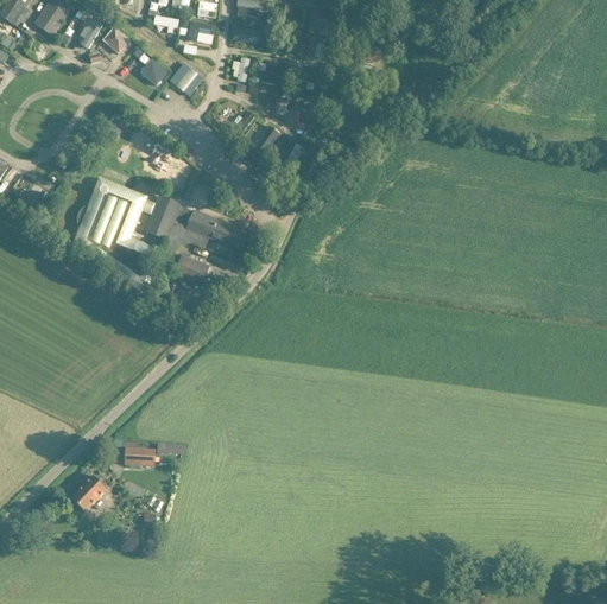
[(25,7),(29,0),(7,0),(0,10),(0,14),(17,25),(27,8),(25,7)]
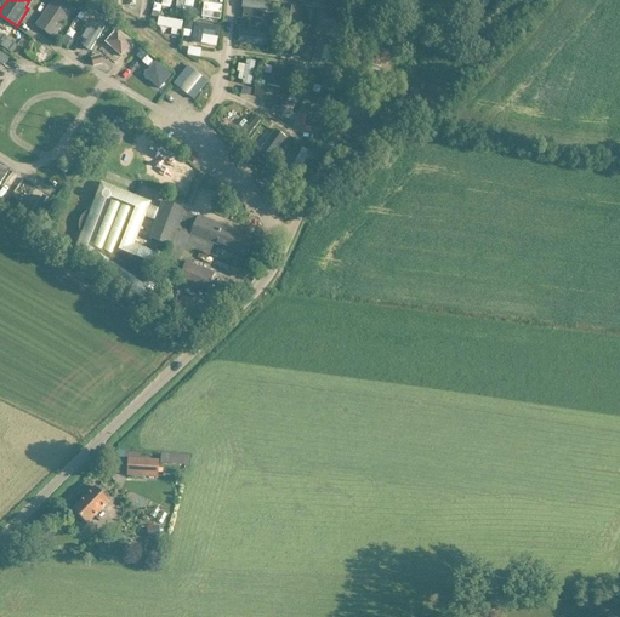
[(52,35),(73,5),(64,0),(50,0),(35,23),(52,35)]
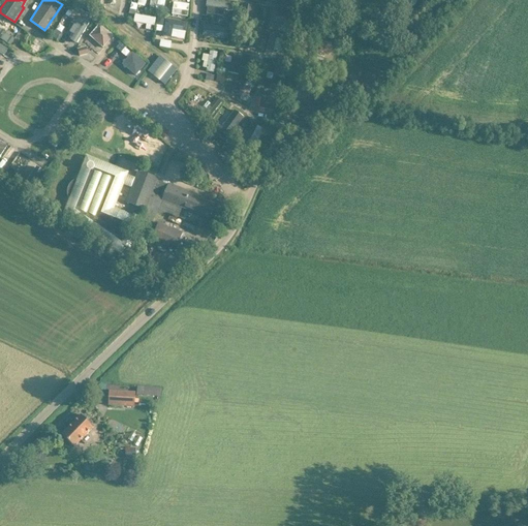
[(240,11),(241,0),(213,0),(212,10),(240,11)]
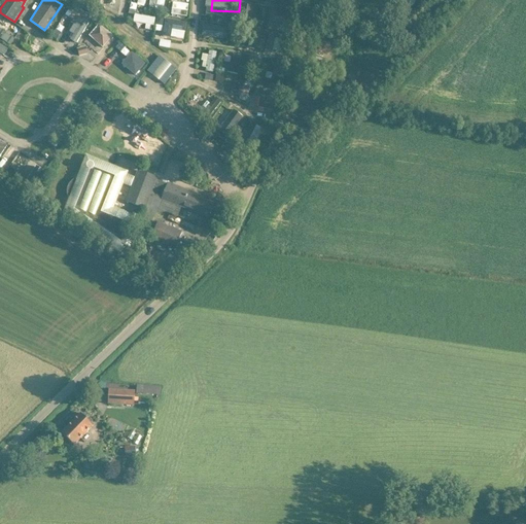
[(177,1),(176,9),(196,10),(196,2),(177,1)]
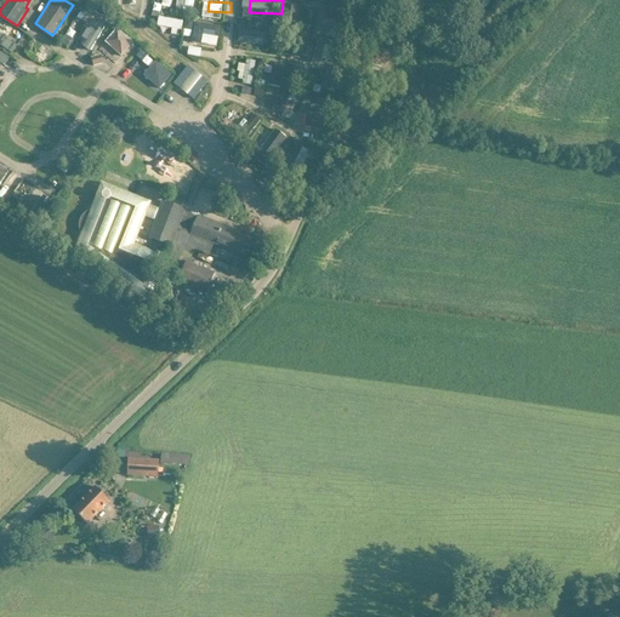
[(285,3),(283,11),(285,12),(283,24),(291,27),(296,4),(285,3)]
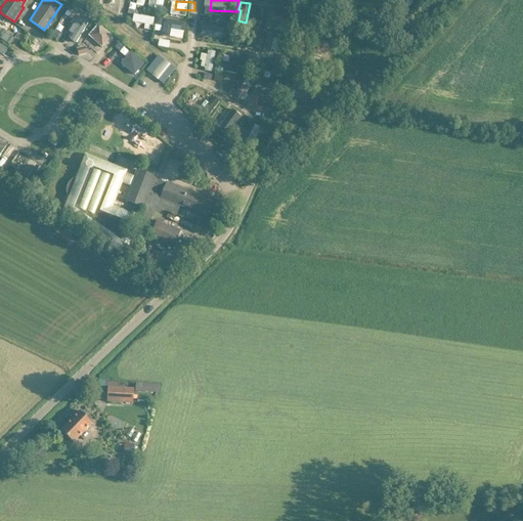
[(279,6),(278,24),(289,25),(290,6),(279,6)]
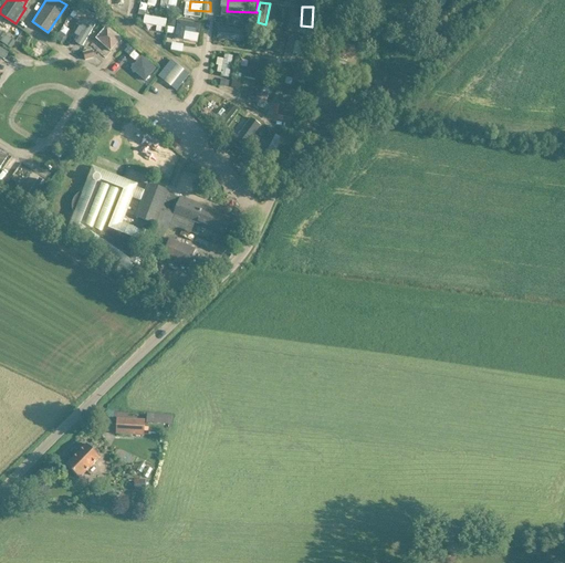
[(79,8),(71,19),(76,22),(83,11),(79,8)]
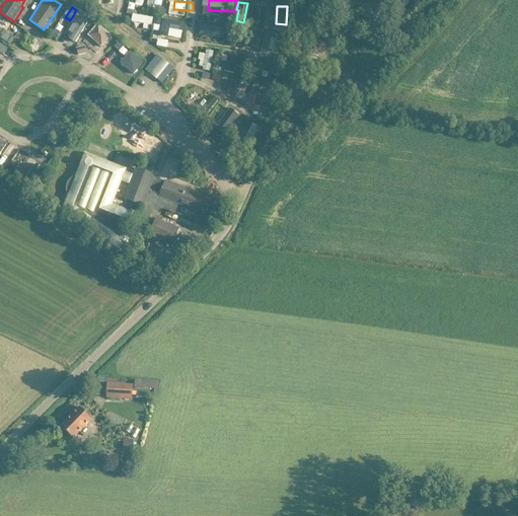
[(138,11),(137,21),(158,24),(159,14),(138,11)]
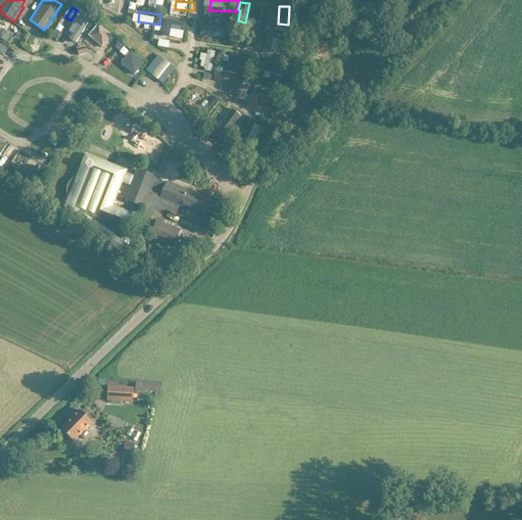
[(163,16),(160,34),(169,35),(170,27),(183,29),(184,20),(163,16)]
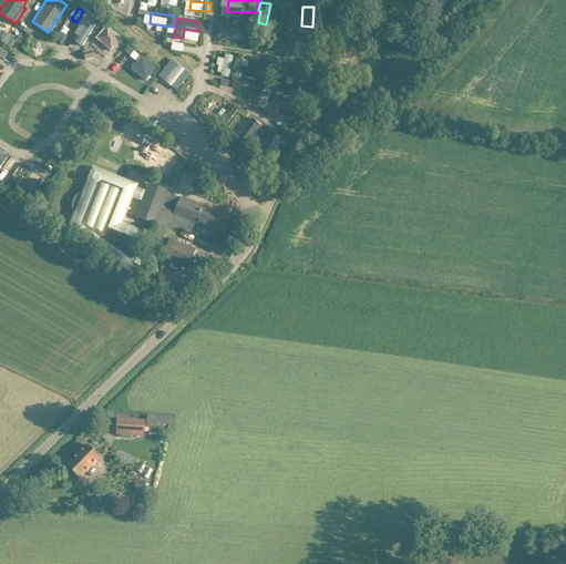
[(70,21),(61,34),(68,39),(76,27),(70,21)]
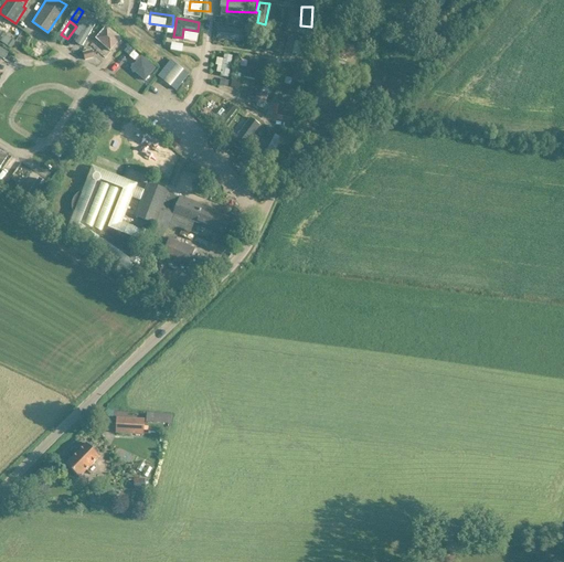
[(94,36),(110,50),(121,36),(106,23),(94,36)]
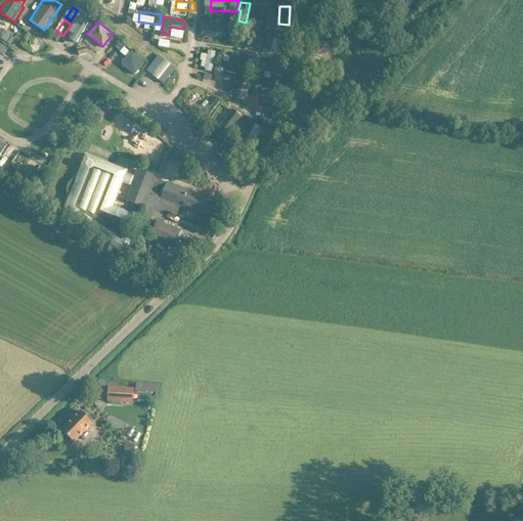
[(202,23),(201,33),(224,37),(225,26),(202,23)]
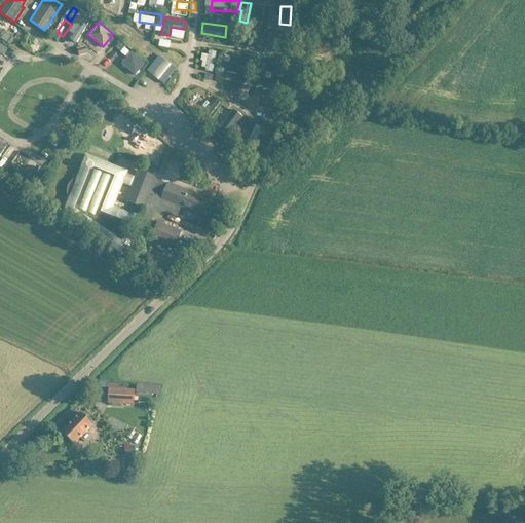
[(3,24),(0,29),(0,33),(13,41),(19,33),(3,24)]
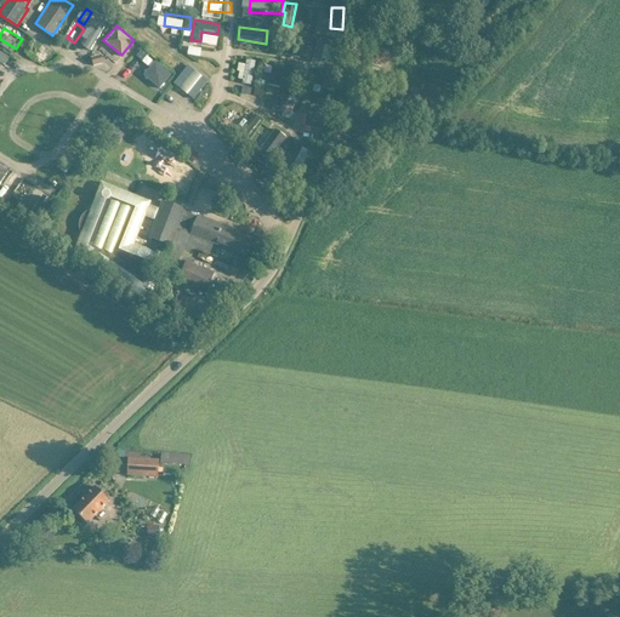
[(245,60),(244,78),(260,79),(262,58),(252,57),(252,60),(245,60)]
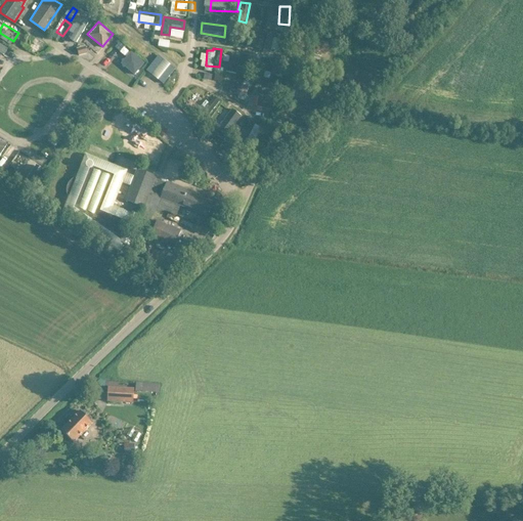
[(142,70),(146,64),(132,50),(127,55),(142,70)]
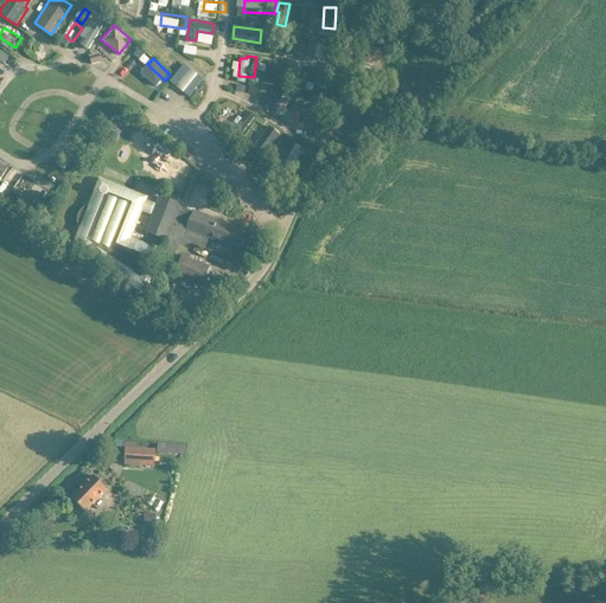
[(268,81),(292,82),(293,61),(275,59),(275,71),(268,71),(268,81)]
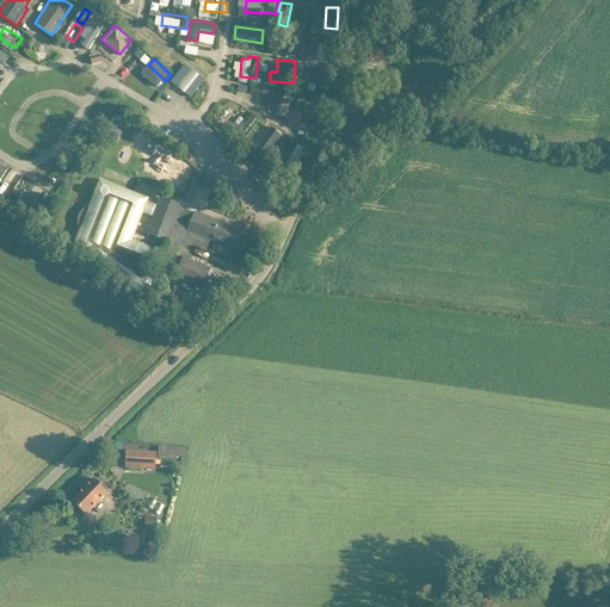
[(178,80),(193,91),(207,72),(191,62),(178,80)]
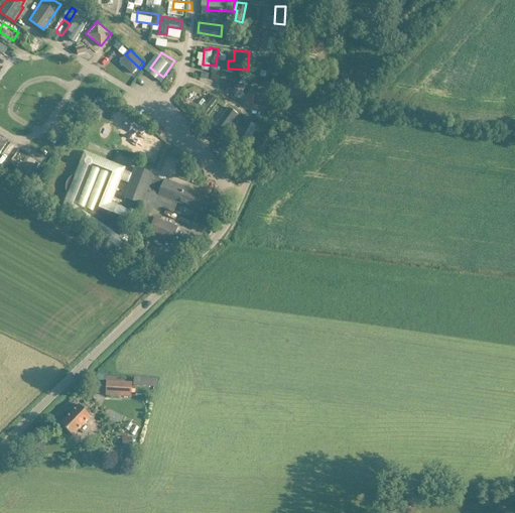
[(248,97),(253,78),(241,74),(235,93),(248,97)]
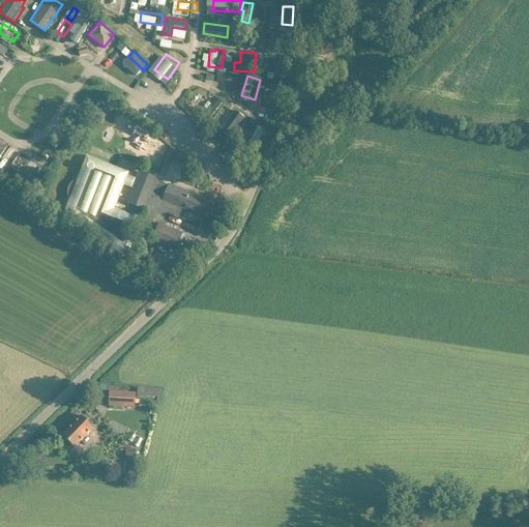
[(260,86),(258,94),(267,95),(265,107),(275,109),(280,89),(260,86)]
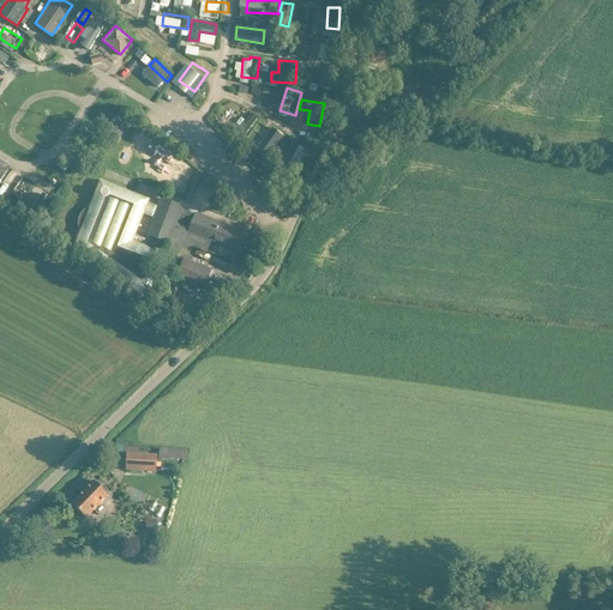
[(97,118),(85,128),(91,134),(103,124),(97,118)]
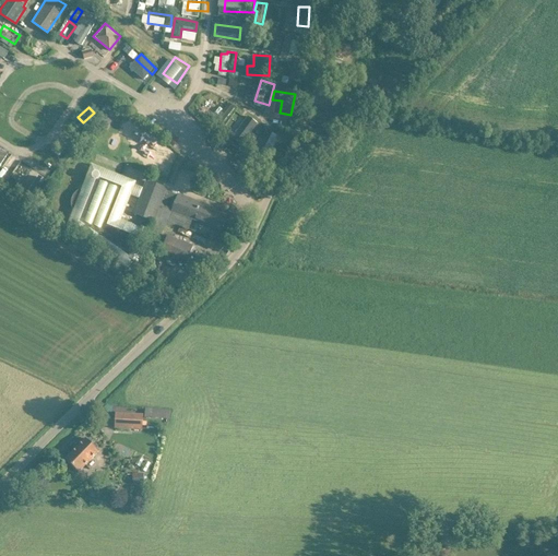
[(269,130),(272,125),(265,120),(261,126),(269,130)]
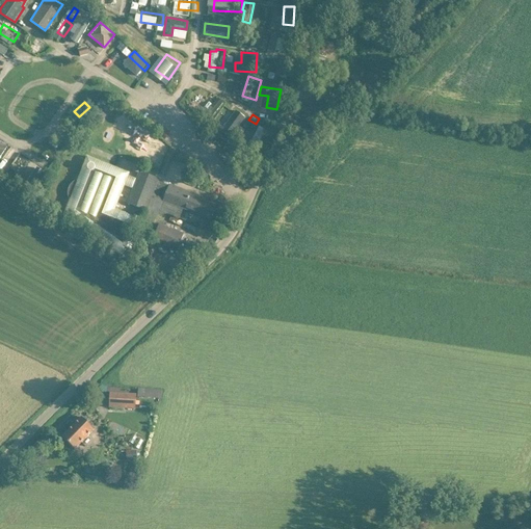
[(244,123),(237,117),(237,118),(231,115),(223,125),(237,134),(244,123)]
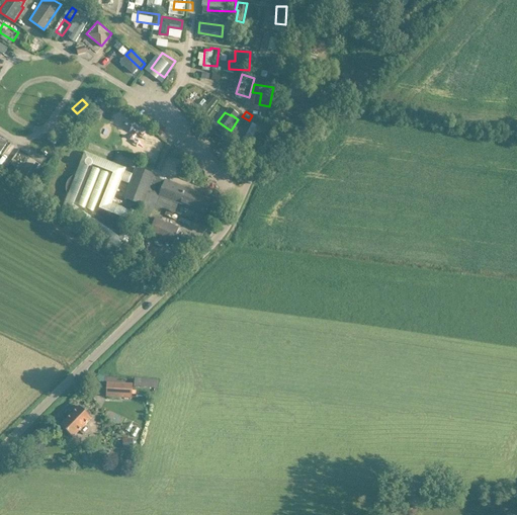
[(68,138),(77,122),(67,116),(58,132),(68,138)]
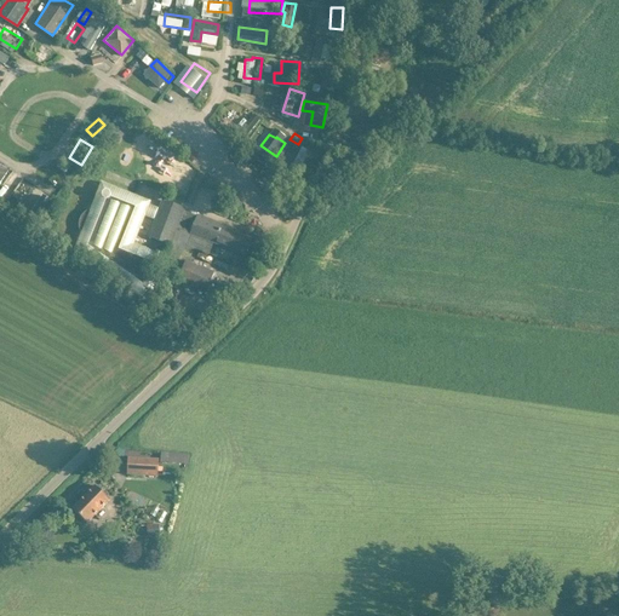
[(307,142),(292,167),(304,174),(319,149),(307,142)]
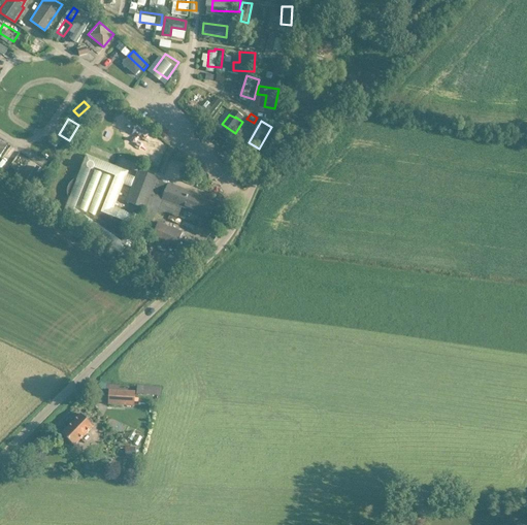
[(0,149),(5,155),(13,146),(2,135),(0,136),(0,149)]
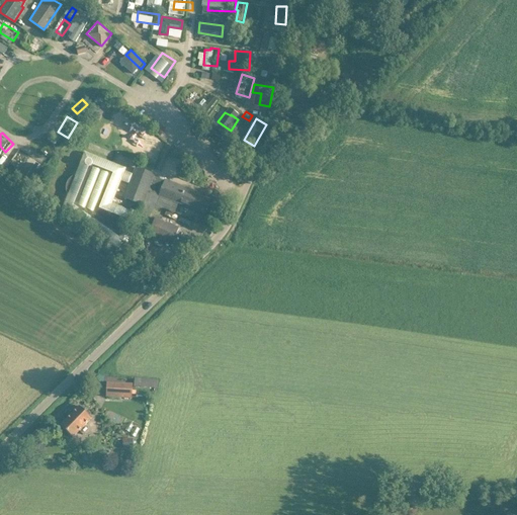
[(68,192),(61,208),(122,246),(134,231),(135,231),(135,230),(136,230),(138,223),(134,222),(131,229),(125,227),(131,215),(134,209),(133,208),(133,209),(111,201),(120,177),(128,180),(123,195),(142,202),(138,213),(145,217),(148,210),(151,211),(153,207),(161,206),(174,210),(177,201),(181,202),(195,207),(204,211),(205,207),(209,209),(213,200),(217,198),(213,193),(210,194),(204,192),(202,195),(194,192),(196,190),(164,178),(164,180),(152,176),(154,173),(135,165),(132,172),(123,169),(124,167),(83,151),(80,160),(74,175),(72,175),(70,176),(68,178),(67,180),(66,182),(65,184),(65,187),(65,189),(66,191),(68,192)]
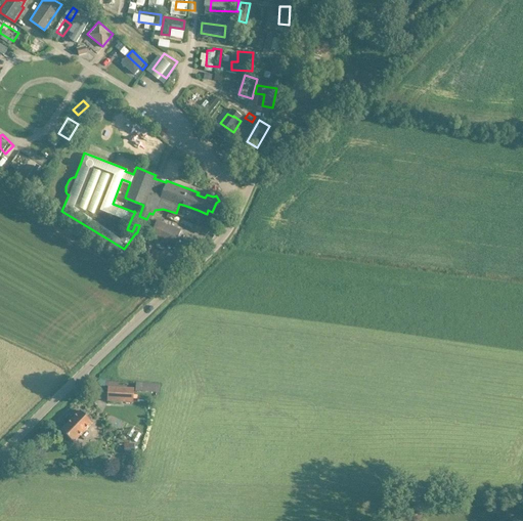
[(150,233),(163,240),(172,244),(179,228),(157,219),(150,233)]
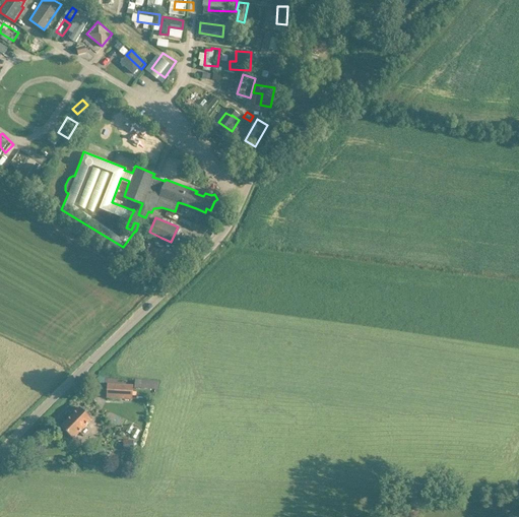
[(157,379),(134,377),(133,386),(157,388),(157,379)]
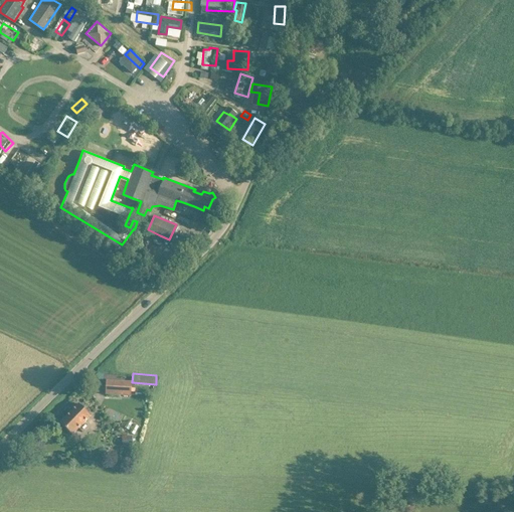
[(105,392),(130,393),(131,380),(106,379),(105,392)]
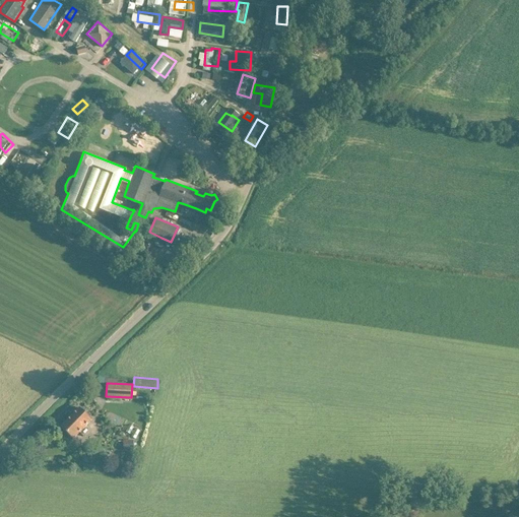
[(60,426),(67,433),(71,437),(90,417),(78,406),(60,426)]
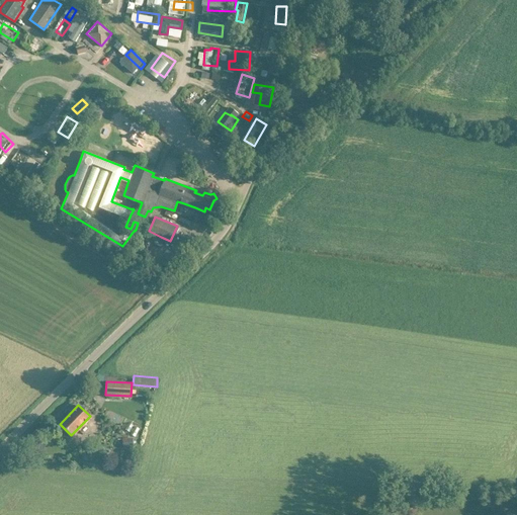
[(133,435),(124,436),(125,446),(133,445),(133,435)]
